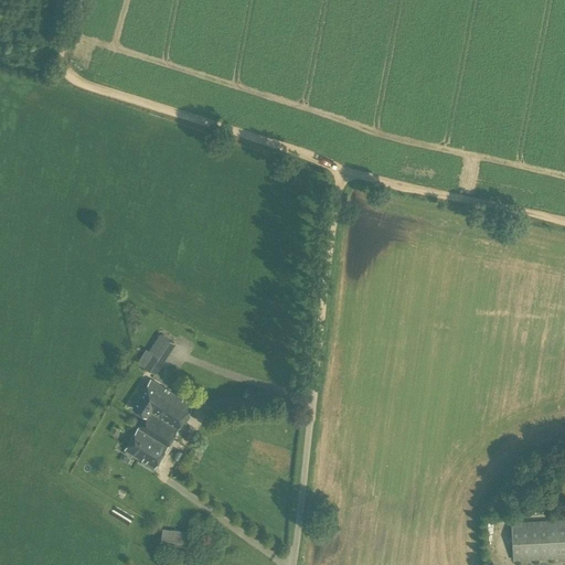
[(155,373),(163,360),(153,353),(145,366),(155,373)]
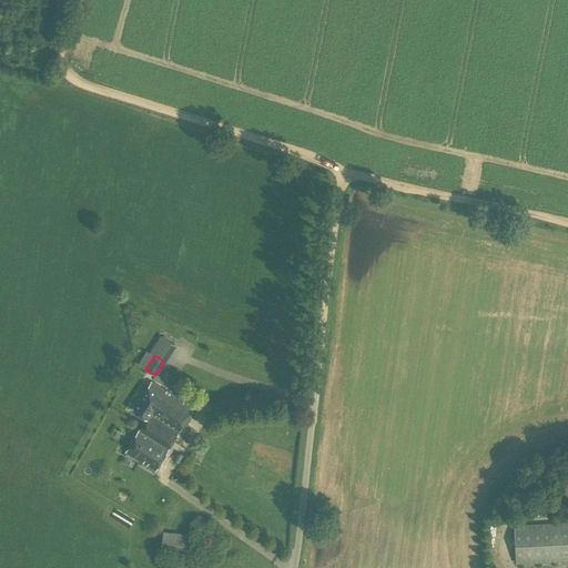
[(154,429),(175,395),(152,382),(134,411),(146,418),(144,423),(154,429)]
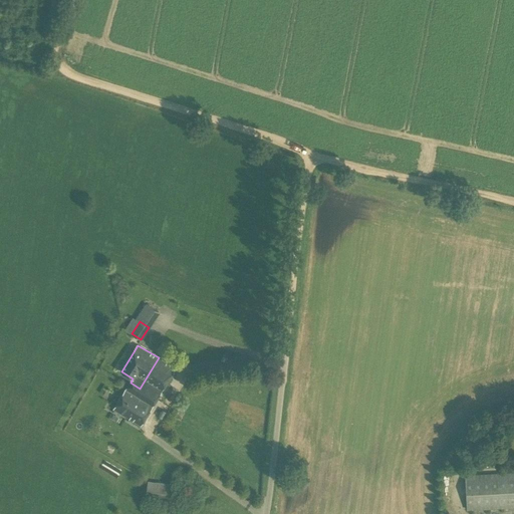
[(140,389),(157,399),(176,368),(159,357),(140,389)]
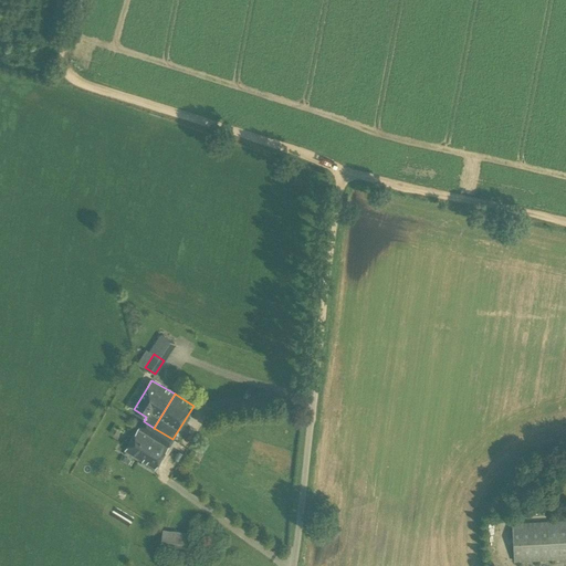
[(173,439),(154,428),(144,421),(126,450),(155,468),(173,439)]
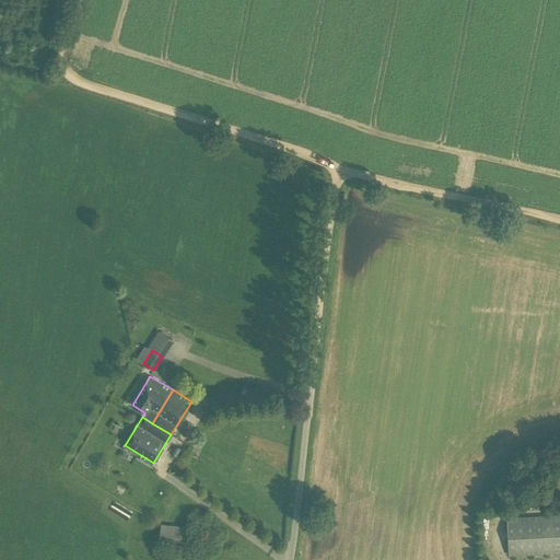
[(511,557),(559,553),(559,516),(509,518),(511,557)]
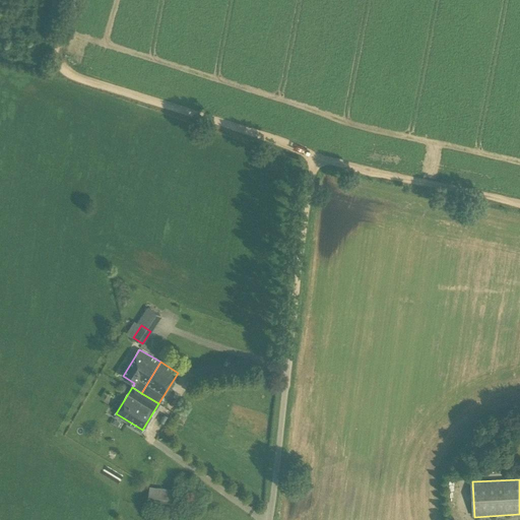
[(172,507),(174,491),(149,486),(147,503),(172,507)]
